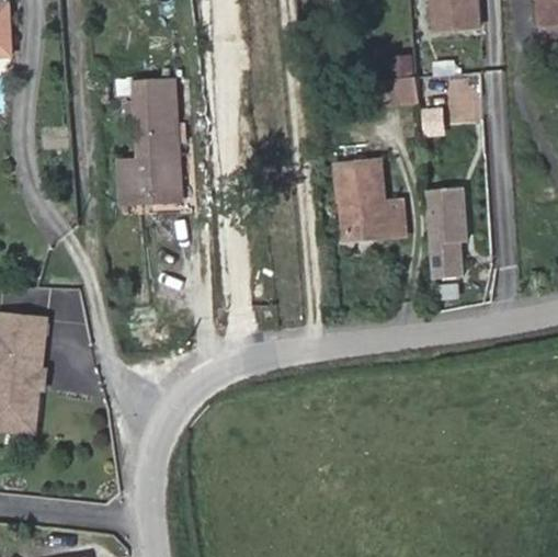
[(430,0),(433,26),(478,23),(476,0),(430,0)]
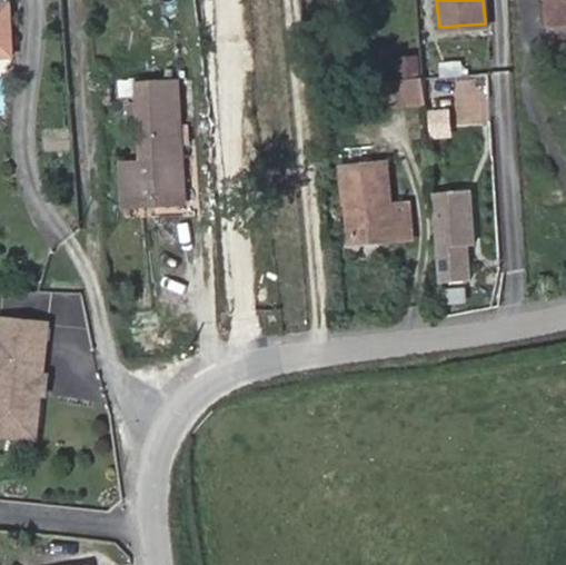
[(547,0),(549,22),(565,20),(565,0),(547,0)]
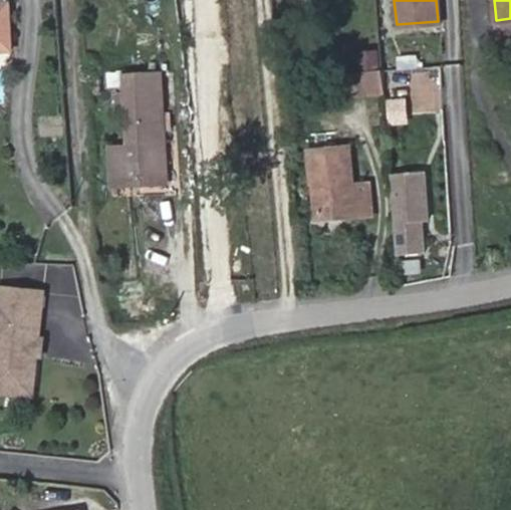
[(381,65),(342,70),(344,93),(365,91),(365,82),(384,81),(381,65)]
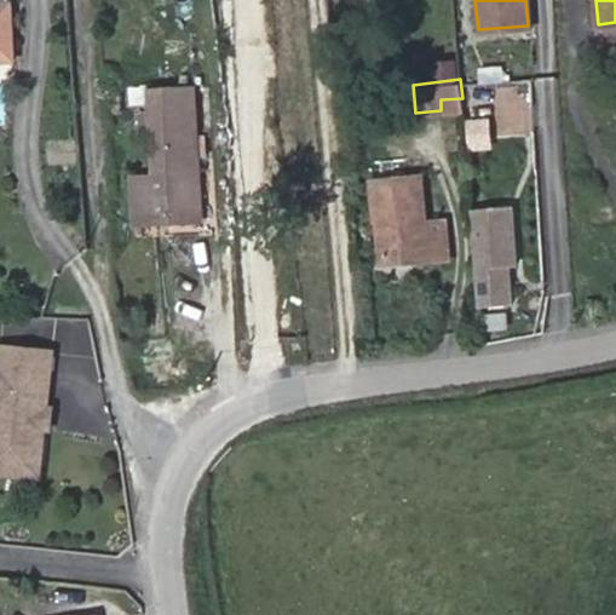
[(190,84),(145,86),(151,174),(130,177),(133,223),(200,218),(190,84)]
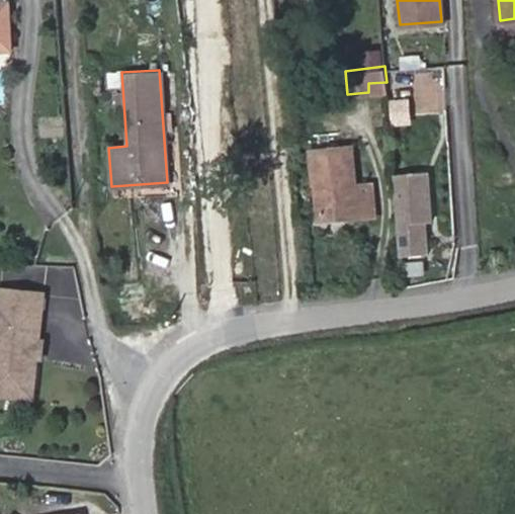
[(391,119),(407,117),(404,99),(388,102),(391,119)]
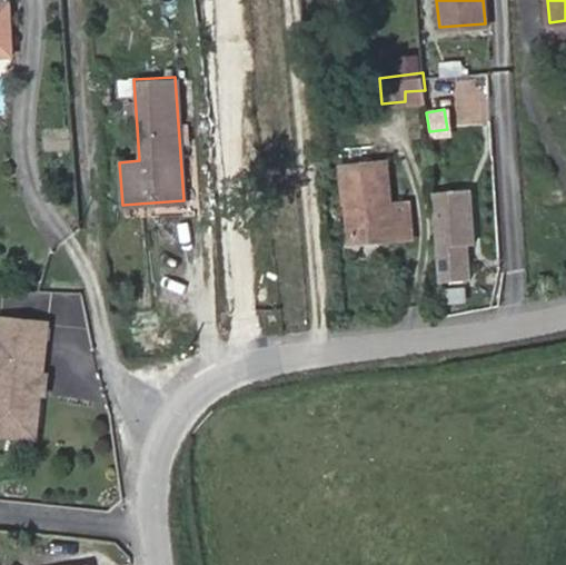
[(388,233),(389,239),(406,237),(403,200),(385,201),(380,160),(336,165),(339,200),(347,199),(351,236),(388,233)]
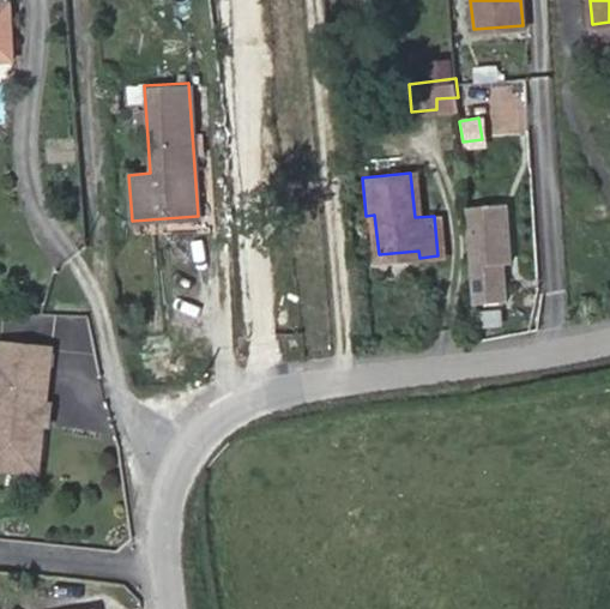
[(466,205),(473,302),(507,300),(503,263),(511,261),(507,203),(466,205)]
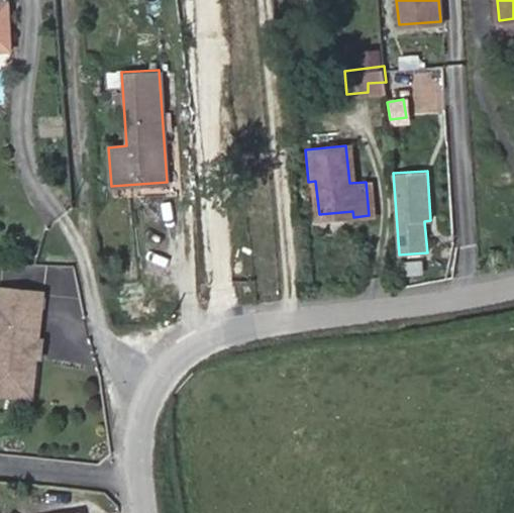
[(311,222),(353,217),(352,211),(319,214),(315,181),(308,182),(311,222)]
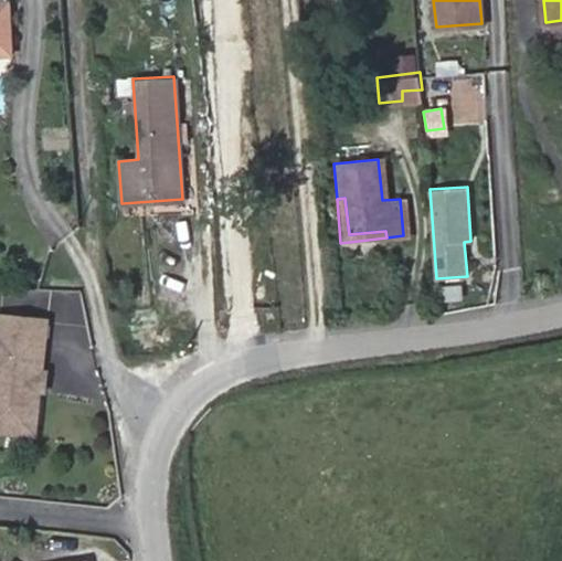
[(0,419),(39,424),(48,327),(1,323),(0,331),(0,419)]
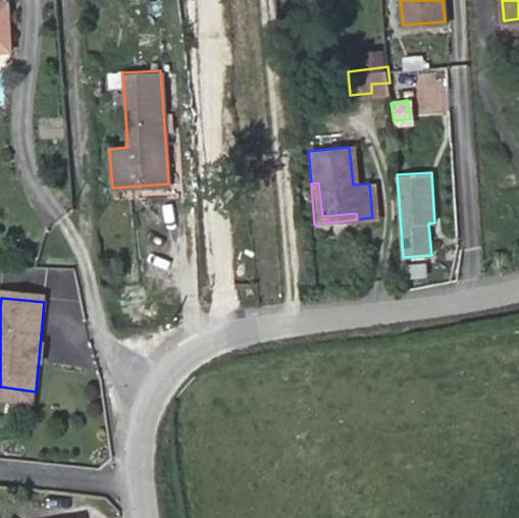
[(36,392),(0,386),(0,401),(35,405),(36,392)]
